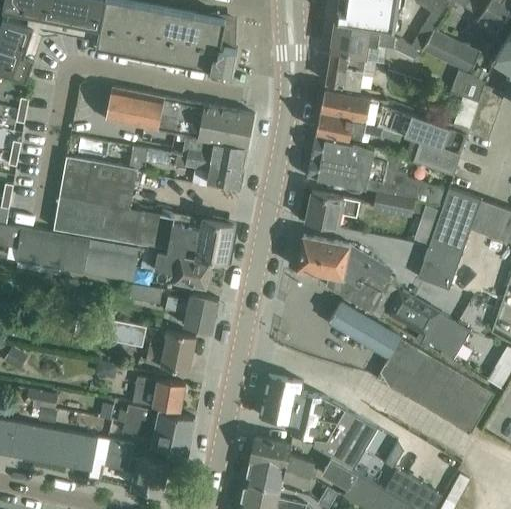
[(5,10),(101,29),(106,0),(5,0),(5,4),(6,5),(5,10)]
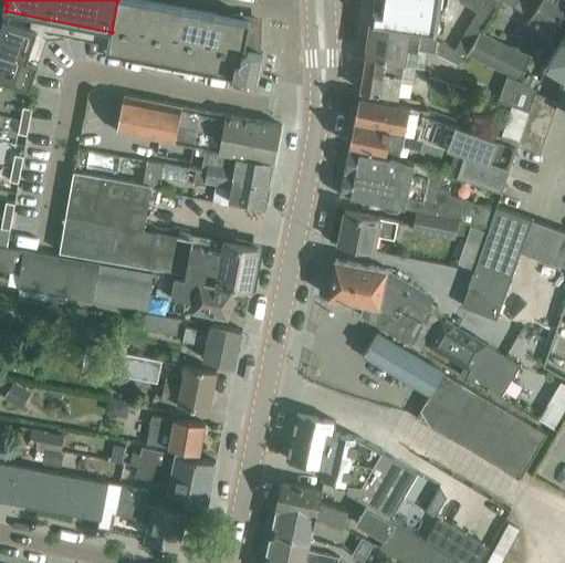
[(117,0),(112,32),(107,52),(257,81),(262,55),(258,54),(259,48),(258,27),(249,25),(251,16),(168,0),(117,0)]
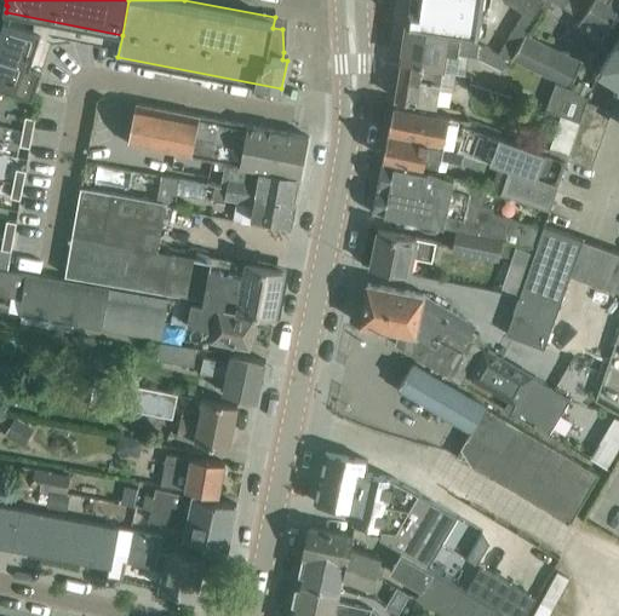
[(482,0),(408,0),(405,32),(475,42),(482,0)]
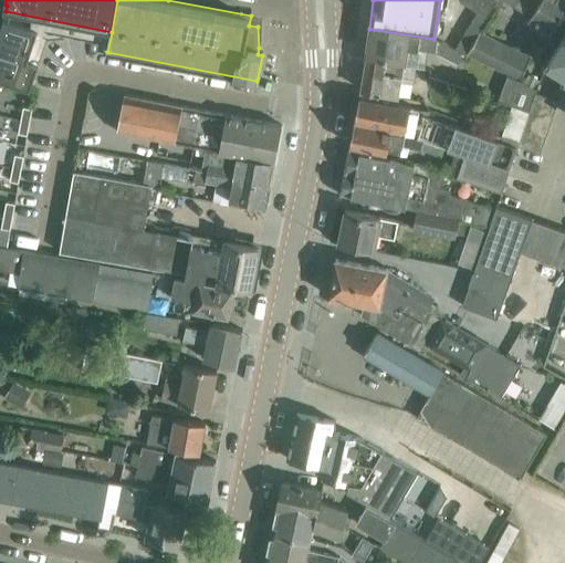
[(467,0),(480,8),(487,9),(491,0),(467,0)]
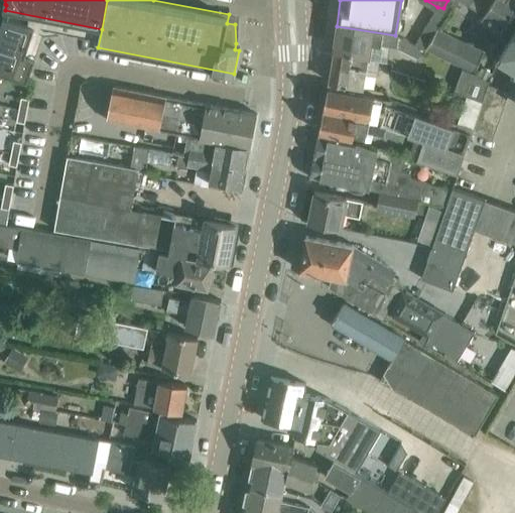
[(456,0),(474,11),(477,6),(480,0),(456,0)]
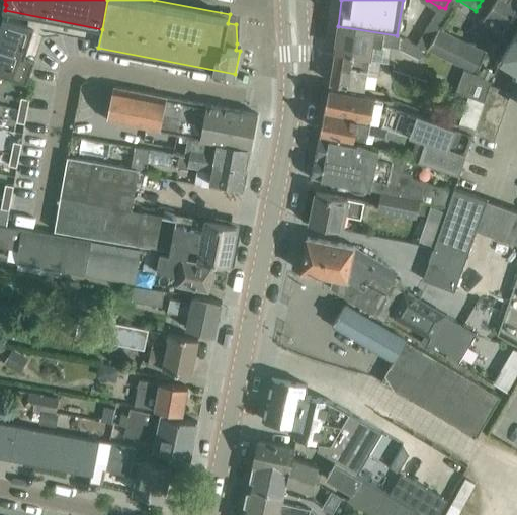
[(516,0),(482,0),(479,6),(476,11),(485,17),(481,24),(502,36),(516,13),(516,11),(516,0)]
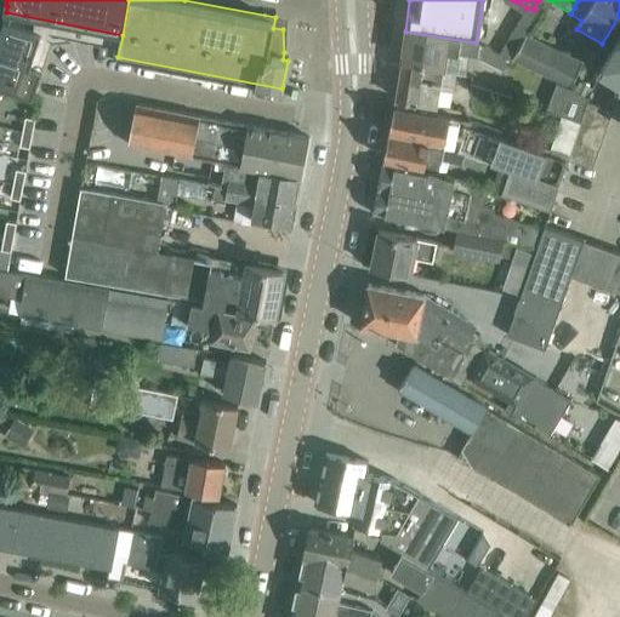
[(539,16),(527,9),(498,56),(512,63),(525,39),(539,16)]
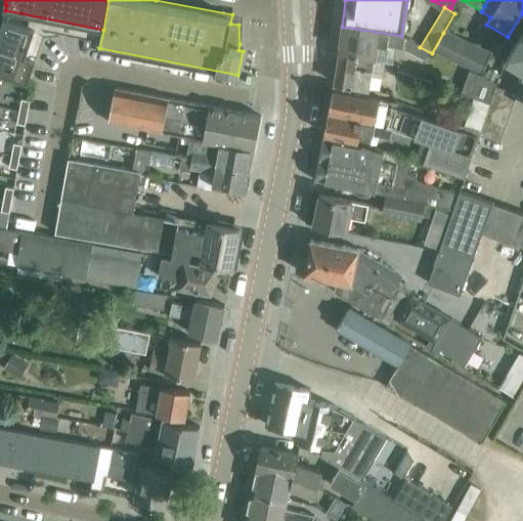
[(29,82),(36,59),(27,56),(36,29),(5,18),(5,19),(0,35),(0,72),(10,76),(29,82)]
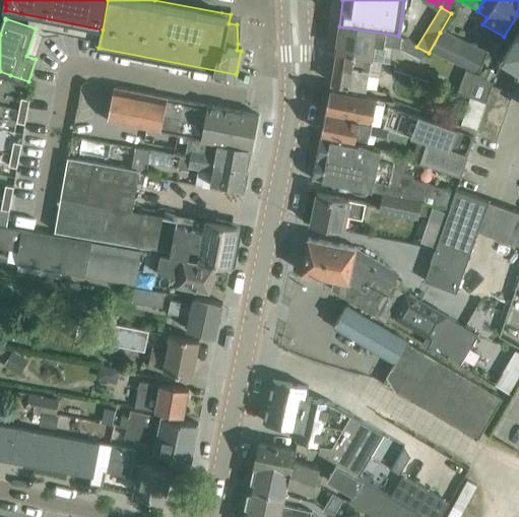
[(398,36),(339,26),(337,55),(389,65),(392,49),(399,50),(419,61),(425,52),(401,41),(398,36)]
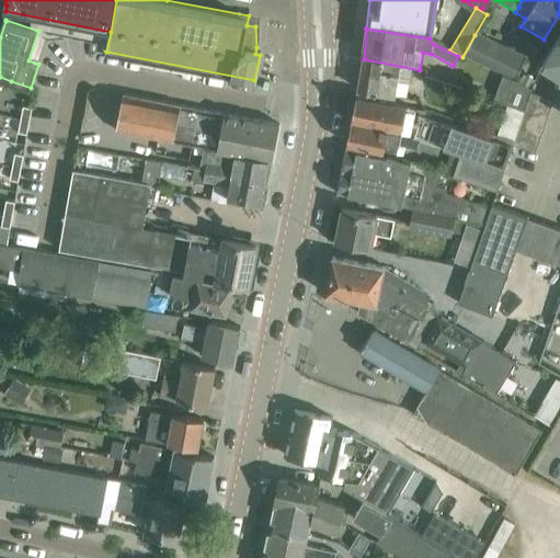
[(559,34),(541,65),(559,76),(559,34)]
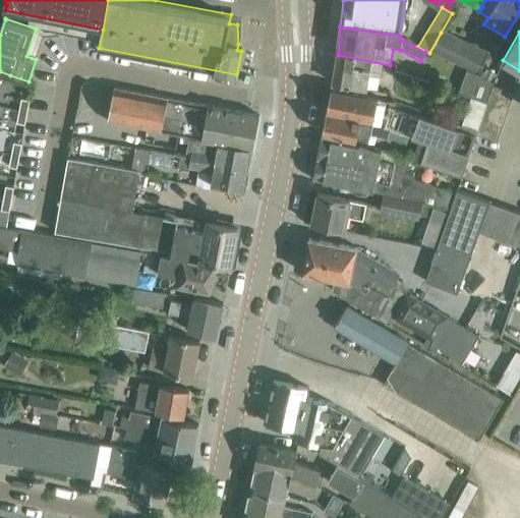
[(476,75),(487,54),(441,33),(429,53),(467,71),(476,75)]
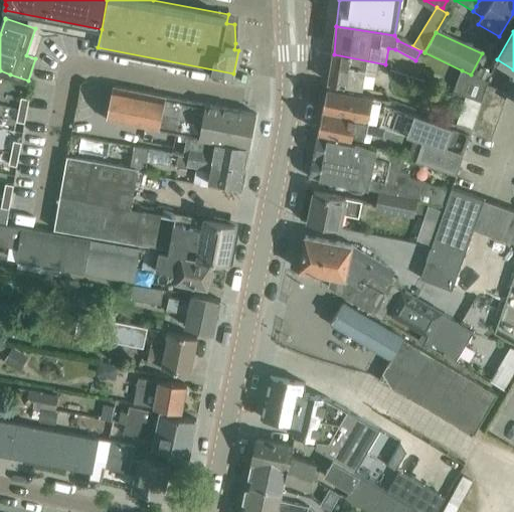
[(375,78),(377,62),(334,54),(327,90),(360,97),(364,76),(375,78)]
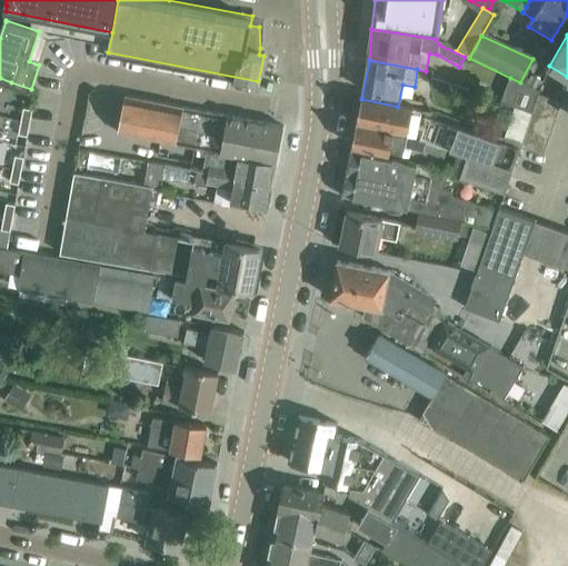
[(510,78),(500,103),(530,113),(538,90),(520,82),(510,78)]
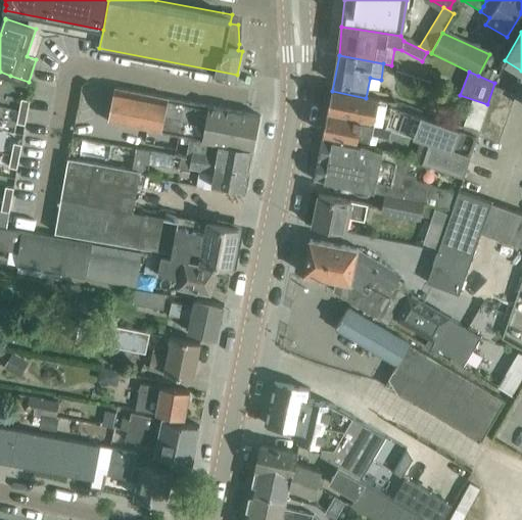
[(494,89),(488,107),(478,135),(477,139),(499,146),(516,96),(494,89)]
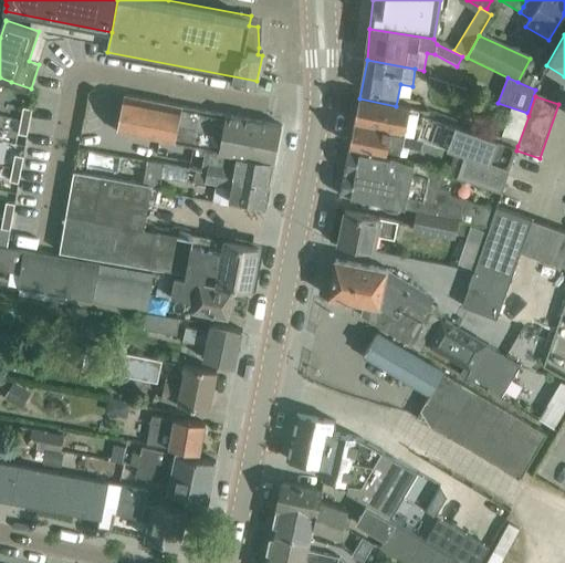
[(281,128),(124,97),(116,134),(192,149),(189,171),(195,173),(270,187),(281,128)]
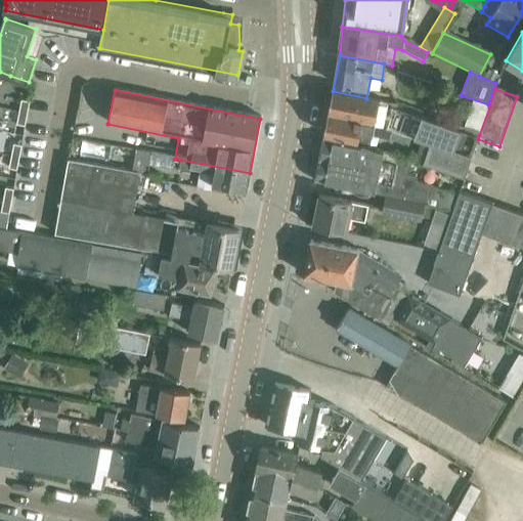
[(385,103),(332,92),(327,117),(388,128),(393,114),(385,103)]
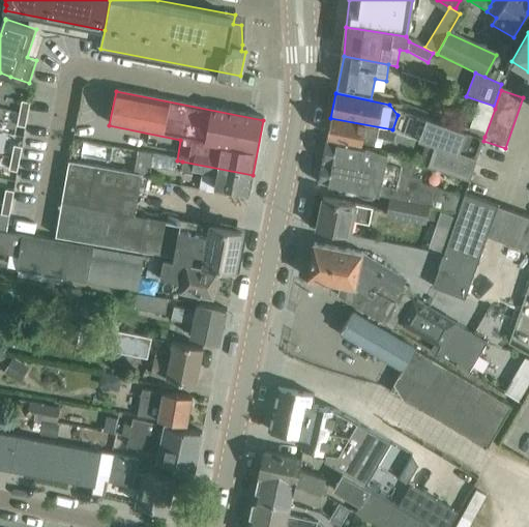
[(30,105),(22,103),(19,115),(27,117),(30,105)]
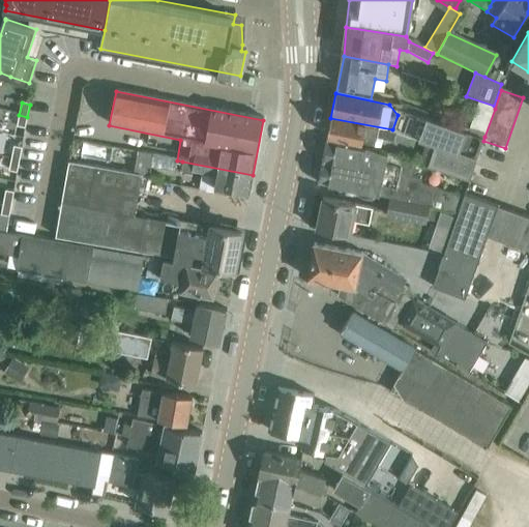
[(461,126),(461,128),(485,137),(495,109),(478,103),(468,129),(461,126)]
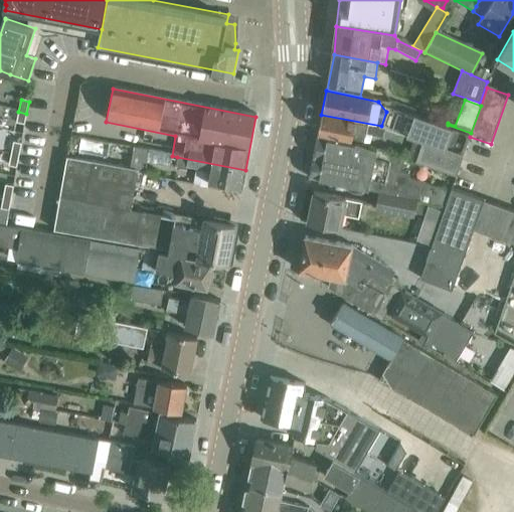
[(26,114),(18,112),(16,124),(24,125),(26,114)]
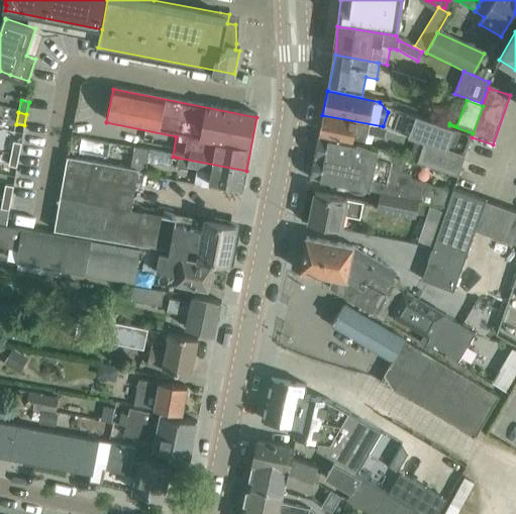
[(414,122),(388,112),(383,126),(382,128),(400,135),(425,144),(417,165),(457,178),(472,137),(473,133),(449,125),(448,127),(417,115),(414,122)]
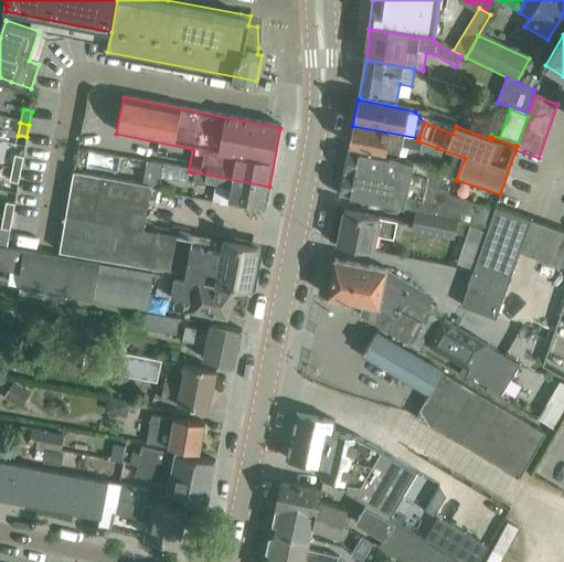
[(418,138),(352,126),(348,147),(405,158),(406,150),(421,154),(434,157),(437,148),(417,140),(418,138)]
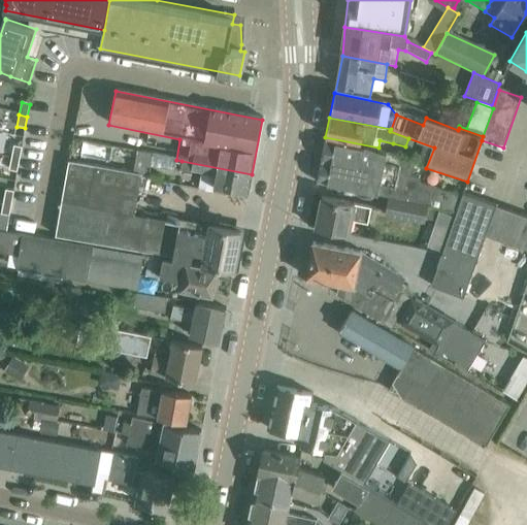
[(320,163),(377,174),(381,152),(324,141),(320,163)]
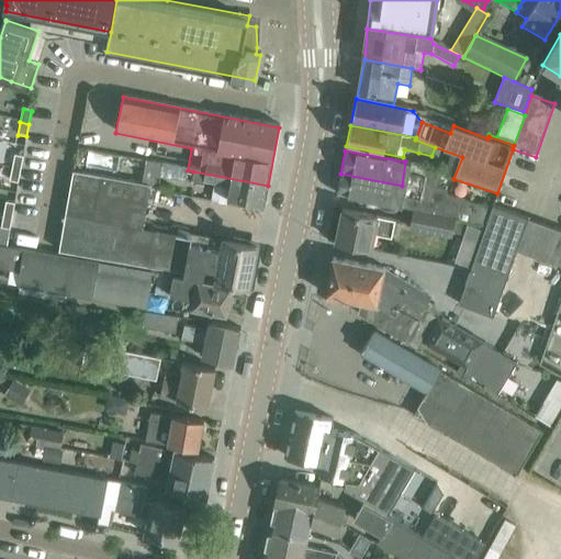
[(22,157),(13,156),(11,169),(20,170),(22,157)]
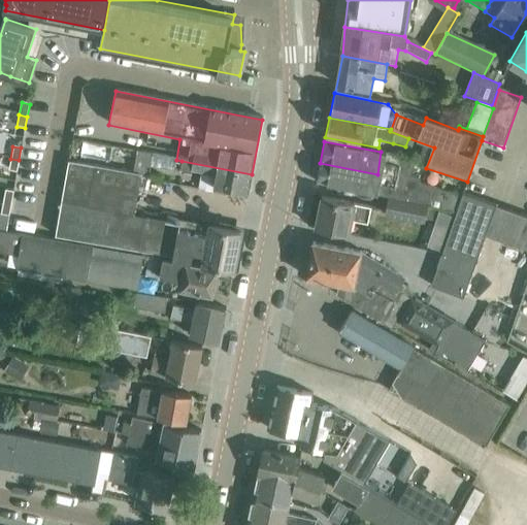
[(19,160),(10,159),(7,171),(15,172),(19,160)]
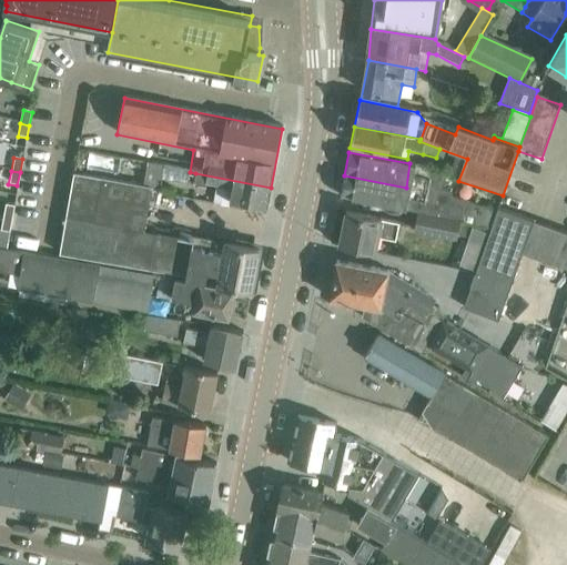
[(271,188),(195,173),(193,182),(231,190),(229,203),(266,210),(271,188)]
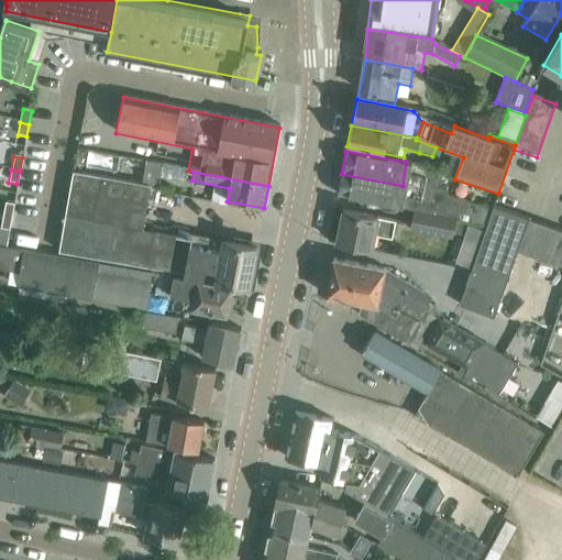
[(140,185),(73,173),(58,253),(184,275),(184,280),(231,288),(249,292),(252,276),(252,274),(257,250),(252,249),(253,246),(177,232),(176,239),(142,231),(151,186),(140,185)]
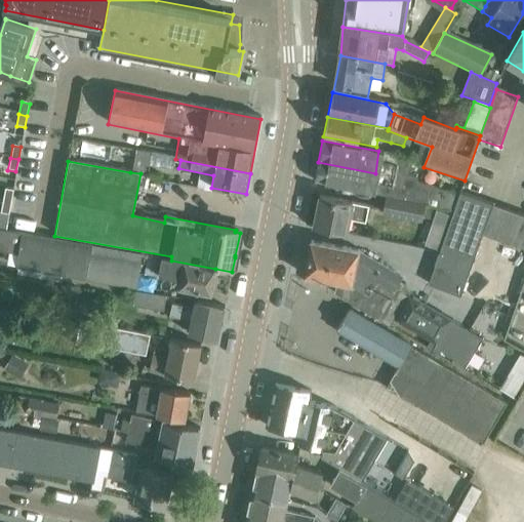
[(407,179),(375,173),(318,162),(314,183),(388,197),(433,206),(454,210),(459,197),(407,179)]
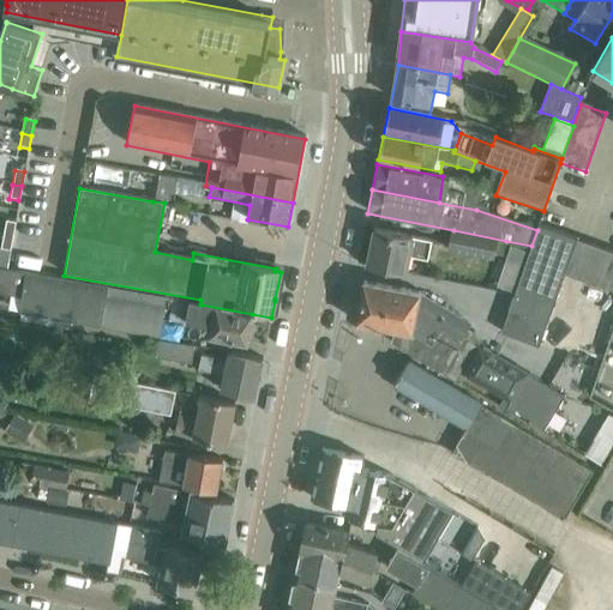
[(155,191),(152,201),(164,203),(170,204),(172,194),(155,191)]
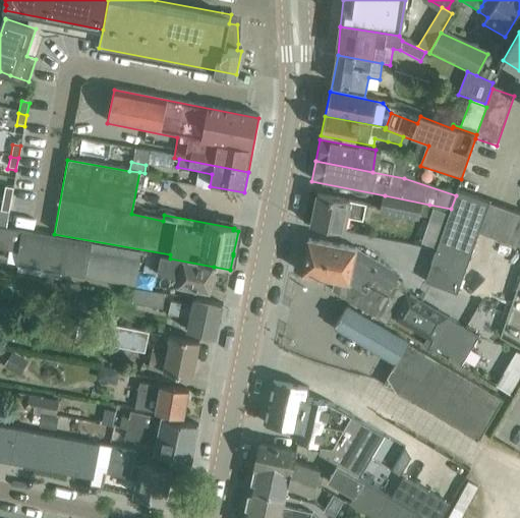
[(12,189),(4,188),(1,199),(9,202),(12,189)]
